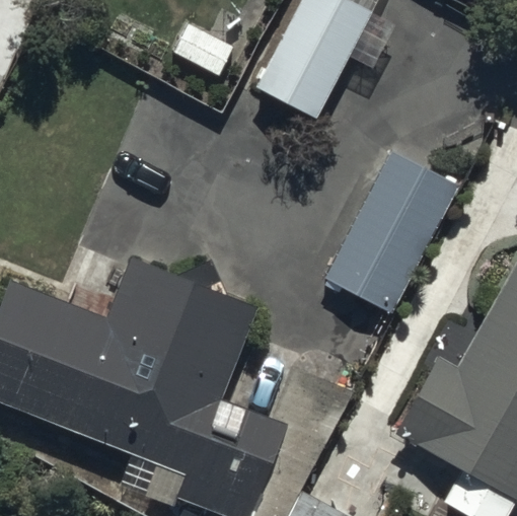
[(299,0),(253,90),(315,122),(370,14),(356,7),(359,0),(299,0)]
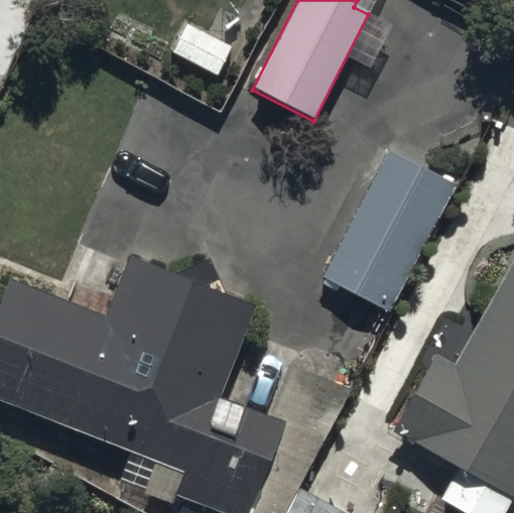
[(480,0),(503,12),(509,0),(480,0)]
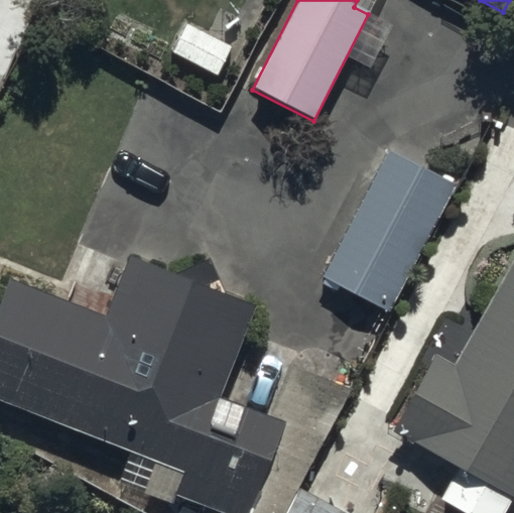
[(183,20),(167,49),(216,76),(232,46),(235,47),(250,21),(218,4),(203,31),(183,20)]
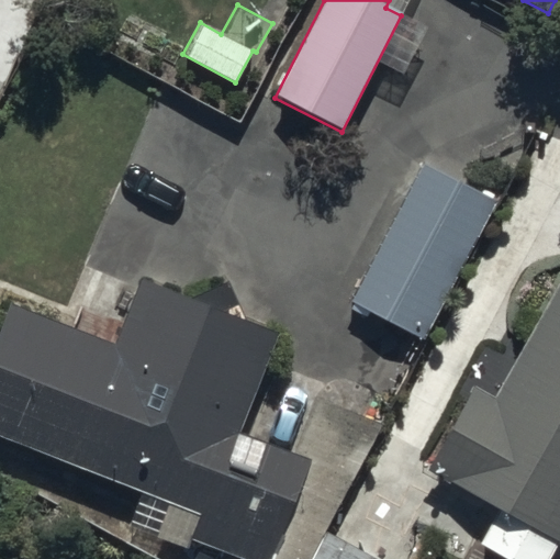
[(422,161),(349,299),(425,339),(497,202),(422,161)]
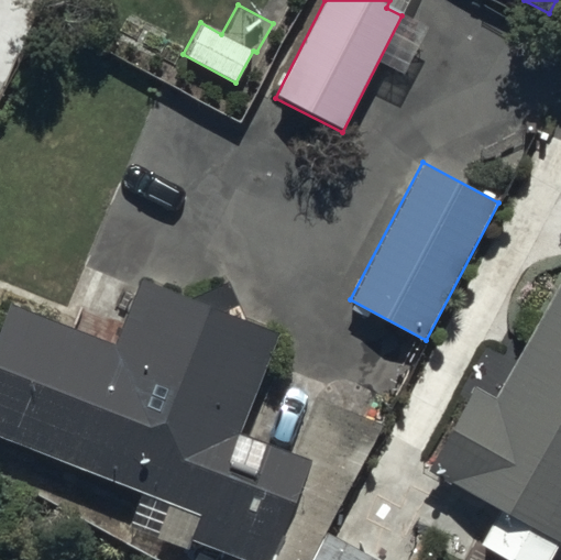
[(242,559),(310,559),(326,535),(344,494),(305,479),(311,460),(242,434),(279,333),(139,281),(136,286),(98,272),(75,333),(8,308),(0,327),(0,439),(199,515),(190,535),(242,559)]
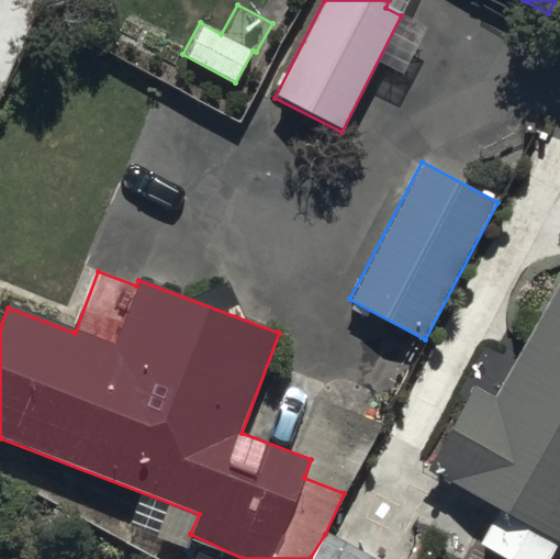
[(559,282),(494,401),(473,390),(428,471),(497,509),(482,536),(474,532),(459,558),(550,558),(559,544),(559,282)]
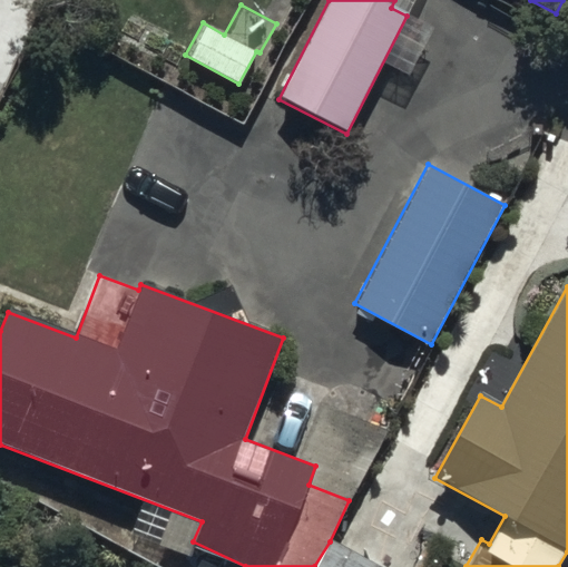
[(314,566),(384,566),(330,541),(314,566)]
